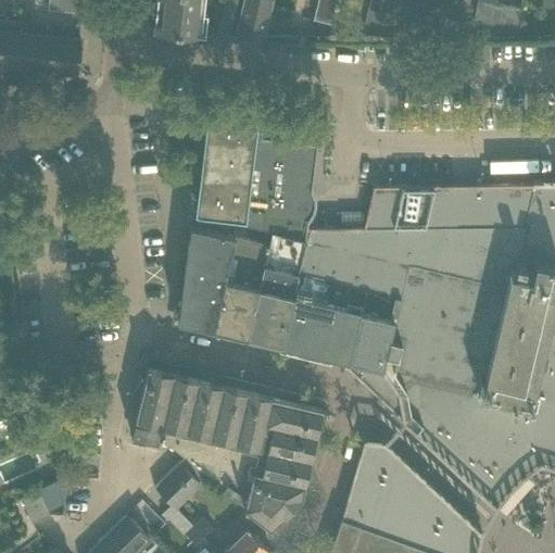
[(196,37),(199,0),(156,0),(154,33),(196,37)]
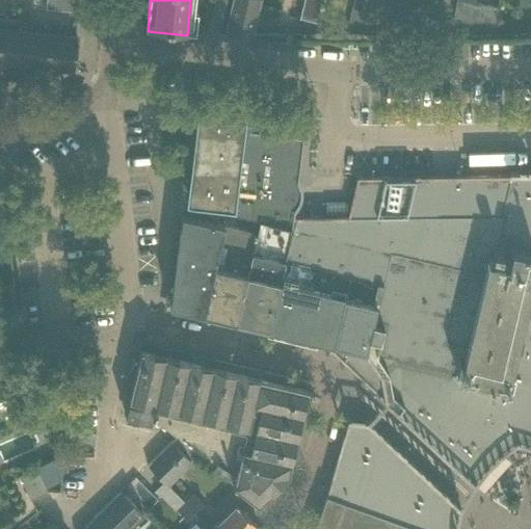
[(229,0),(217,0),(209,37),(219,40),(229,0)]
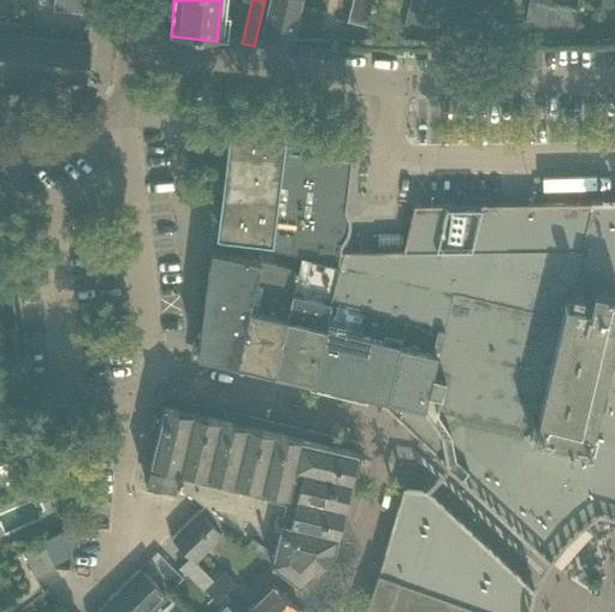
[(294,45),(303,1),(297,0),(271,0),(261,43),(273,43),(294,45)]
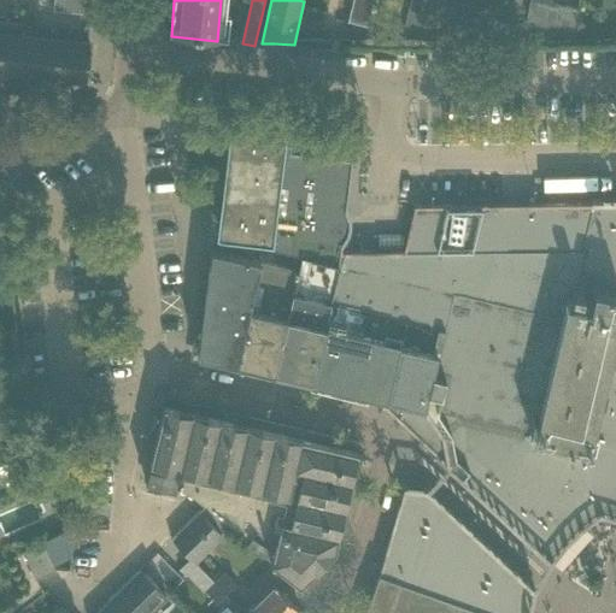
[(355,0),(348,24),(353,25),(368,29),(374,1),(369,0),(355,0)]
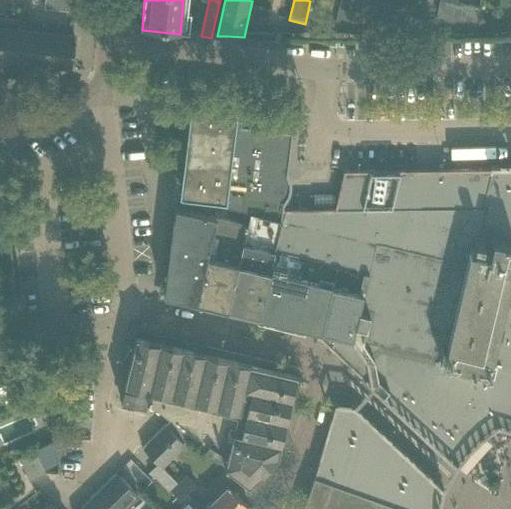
[(356,14),(358,0),(344,0),(342,11),(341,11),(334,36),(351,36),(356,14)]
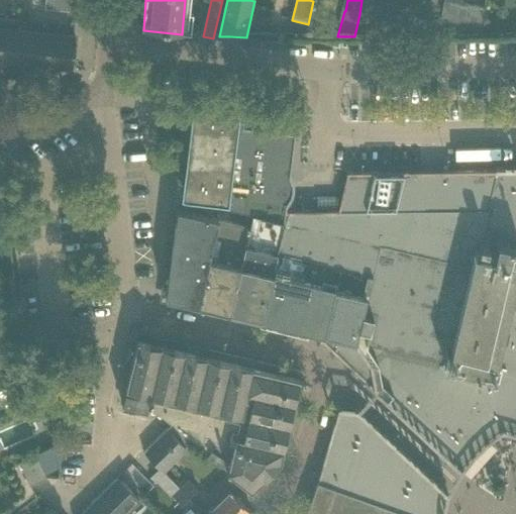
[(377,0),(362,0),(359,14),(354,36),(379,36),(382,19),(374,17),(377,0)]
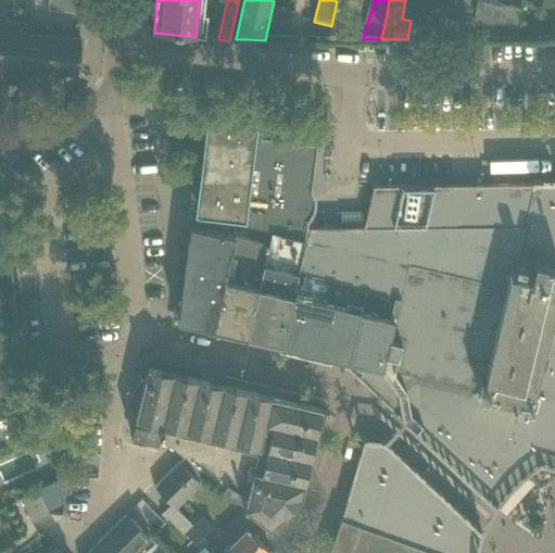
[(479,0),(470,38),(516,38),(522,12),(488,5),(488,0),(479,0)]
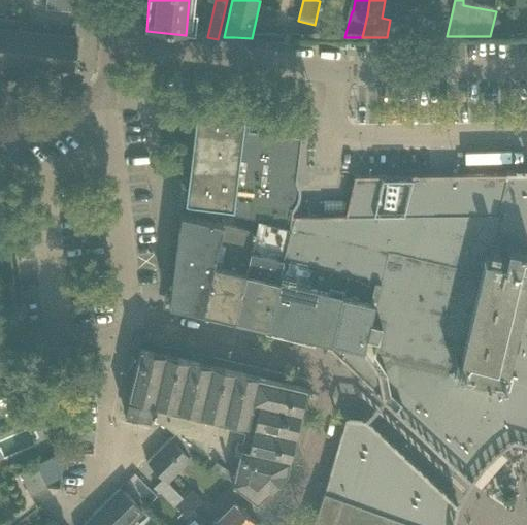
[(404,33),(410,8),(397,5),(390,36),(404,36),(404,33)]
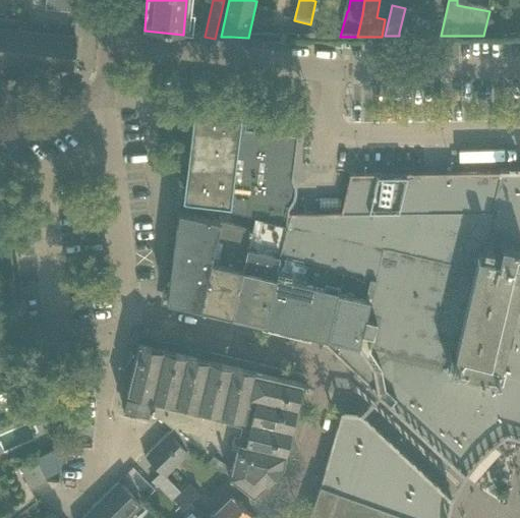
[(415,10),(405,8),(399,33),(413,34),(415,10)]
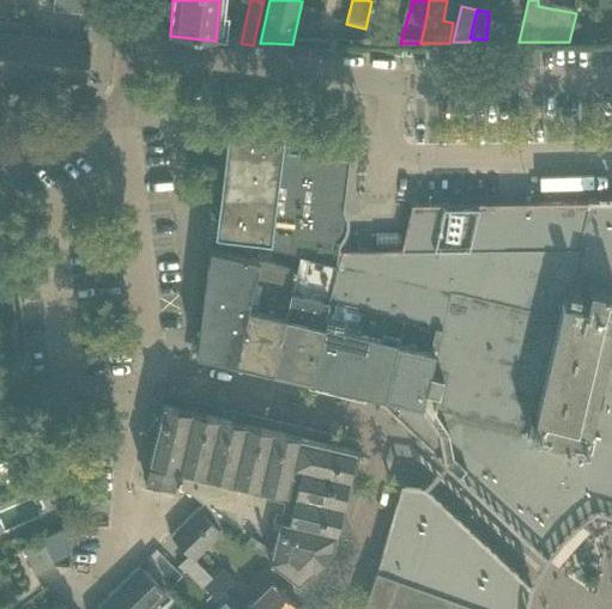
[(86,85),(90,49),(90,47),(22,40),(23,28),(0,24),(0,93),(42,98),(43,86),(41,86),(42,80),(86,85)]
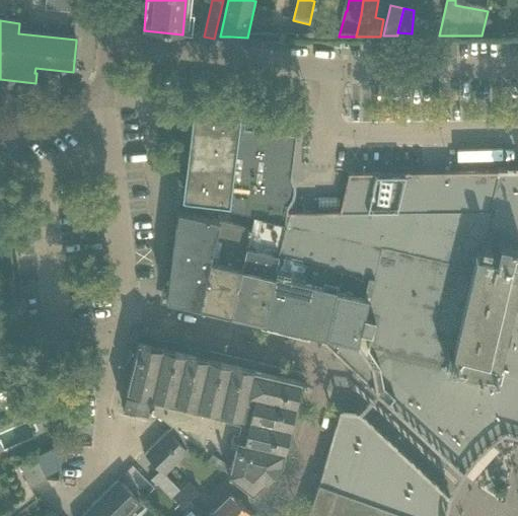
[(292,176),(296,136),(244,129),(245,124),(233,122),(233,120),(217,118),(217,115),(207,114),(207,117),(200,116),(192,174),(191,174),(186,173),(180,175),(178,179),(179,185),(183,187),(189,188),(191,188),(189,201),(222,205),(221,210),(253,217),(254,217),(286,225),(289,214),(287,214),(288,209),(280,208),(284,175),(292,176)]
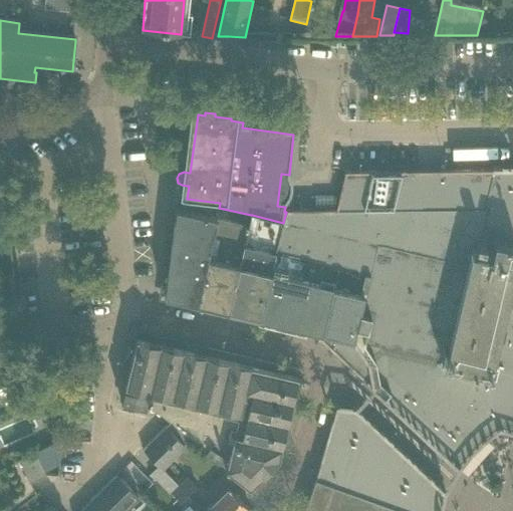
[(512,169),(493,169),(492,172),(345,174),(336,212),(295,212),(286,212),(283,223),(261,318),(260,320),(271,323),(311,332),(459,470),(471,454),(484,441),(500,429),(512,433),(512,169)]
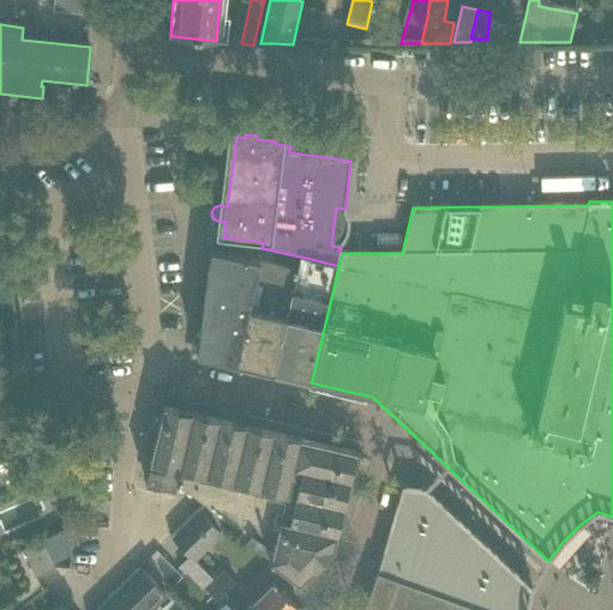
[(236,364),(260,263),(211,251),(198,356),(234,364),(235,364),(236,364)]
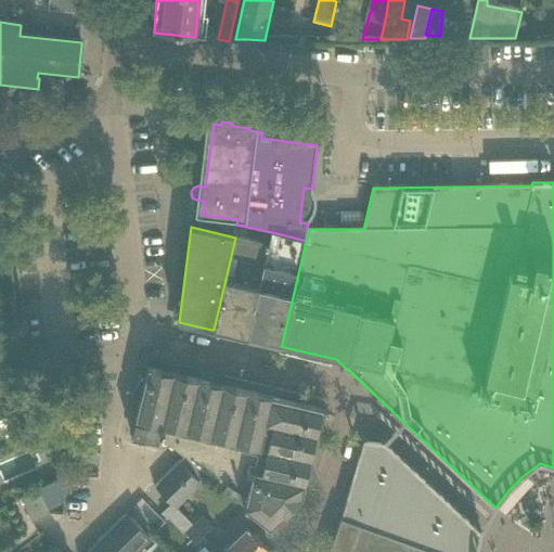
[(247,337),(272,232),(271,232),(269,245),(235,238),(214,330),(247,337)]
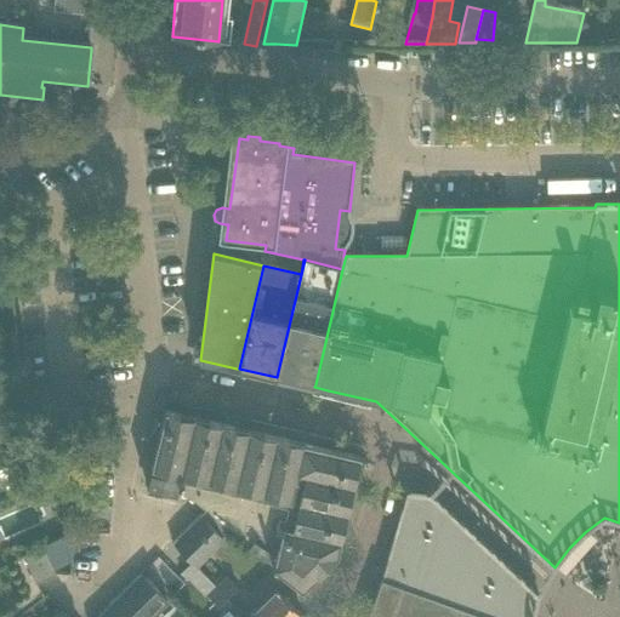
[(316,384),(342,269),(305,260),(277,377),(314,386),(314,384),(316,384)]
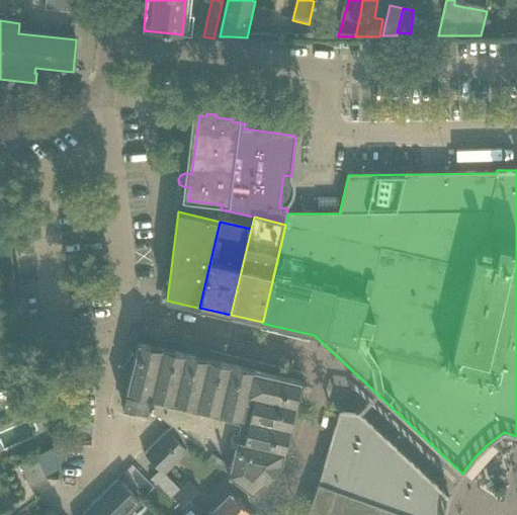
[(280,463),(300,381),(138,343),(122,408),(157,416),(172,428),(191,443),(252,493),(256,488),(259,490),(271,479),(280,463)]
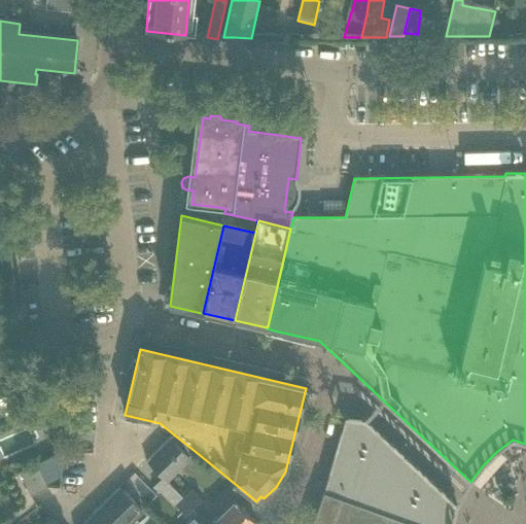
[(35,418),(48,412),(44,402),(30,407),(35,418)]
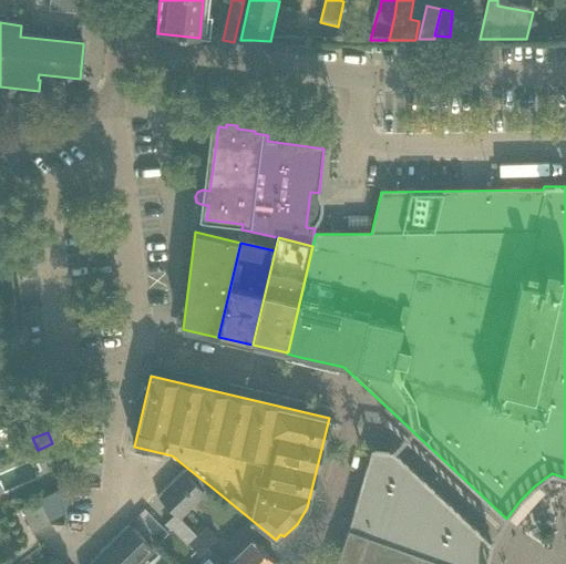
[(372,449),(349,532),(438,563),(486,563),(491,544),(392,452),(372,449)]
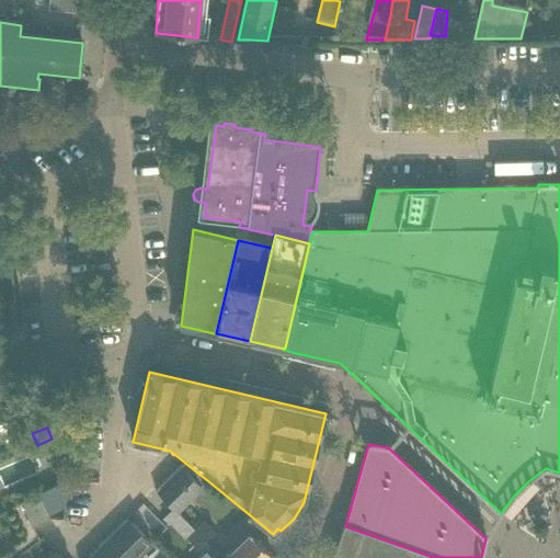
[(201,487),(207,480),(186,464),(156,493),(179,516),(205,491),(201,487)]
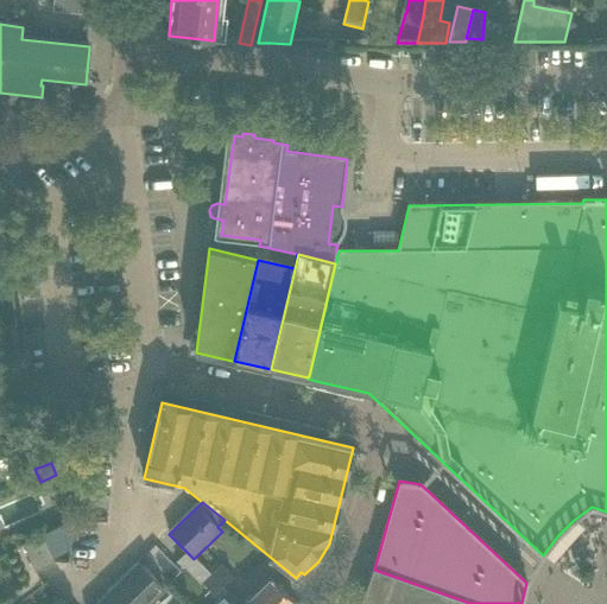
[(42,536),(23,546),(36,574),(56,565),(42,536)]
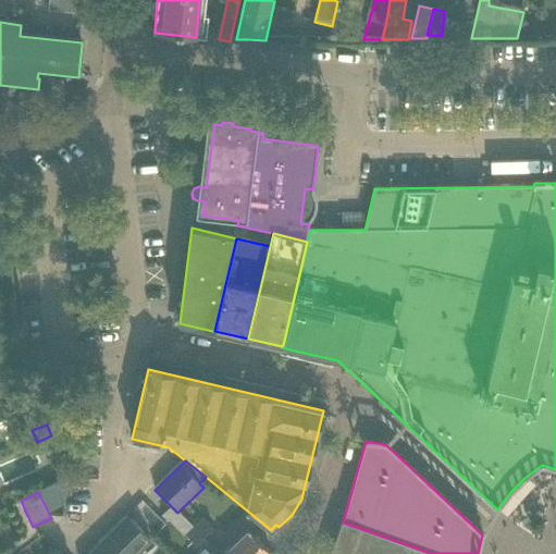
[(138,553),(150,542),(141,532),(126,517),(107,537),(124,553),(138,553)]
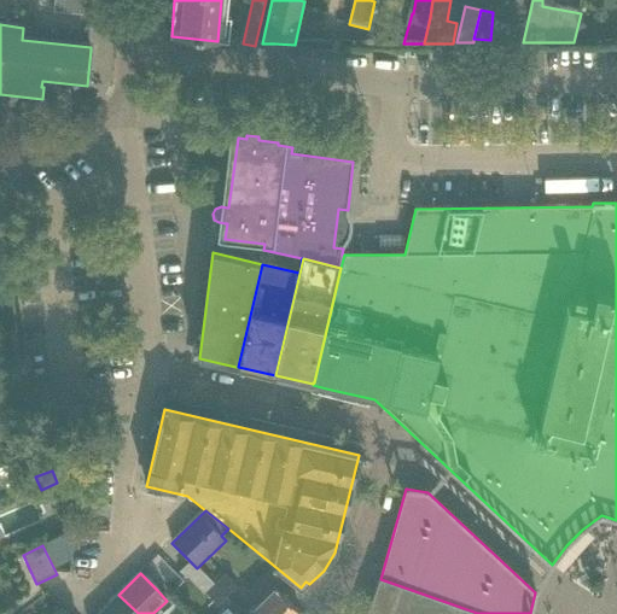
[(226,576),(215,586),(227,598),(238,588),(226,576)]
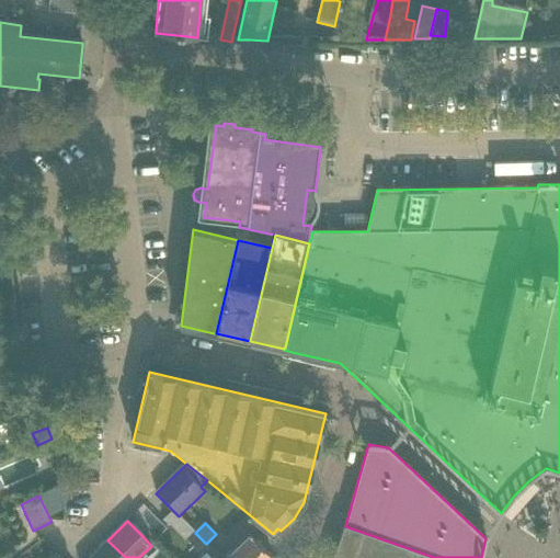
[(433,557),(345,526),(333,557),(433,557)]
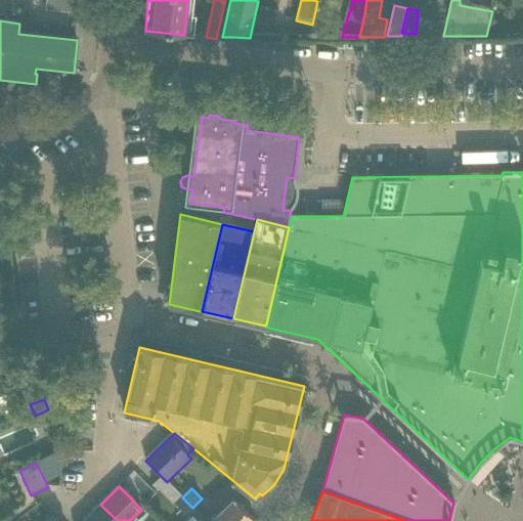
[(192,508),(182,497),(175,505),(184,515),(192,508)]
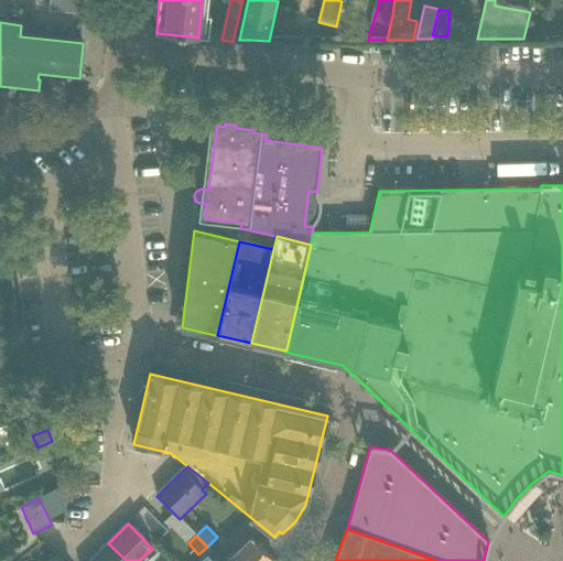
[(273,560),(259,546),(252,539),(229,560),(273,560)]
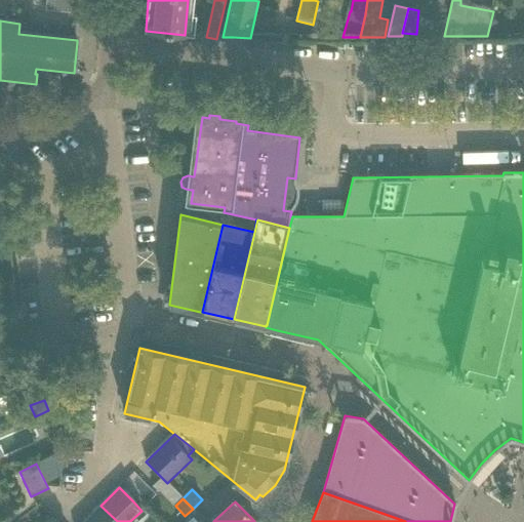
[(117,521),(101,506),(85,521),(117,521)]
